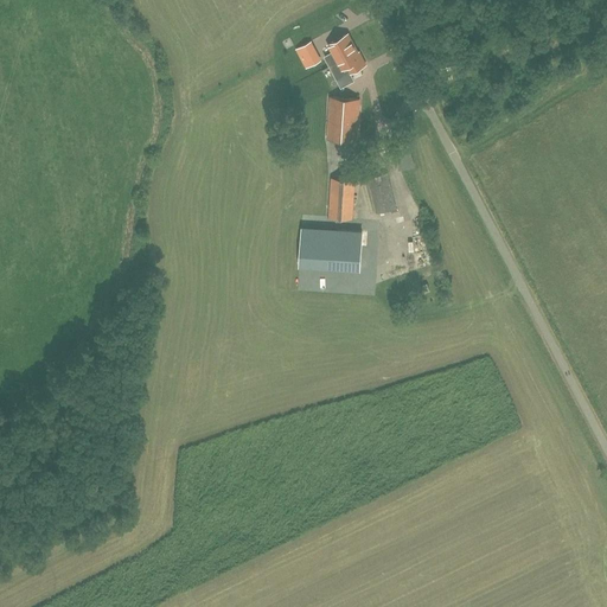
[(358,53),(347,34),(328,44),(342,69),(346,66),(350,74),(365,64),(359,52),(358,53)]
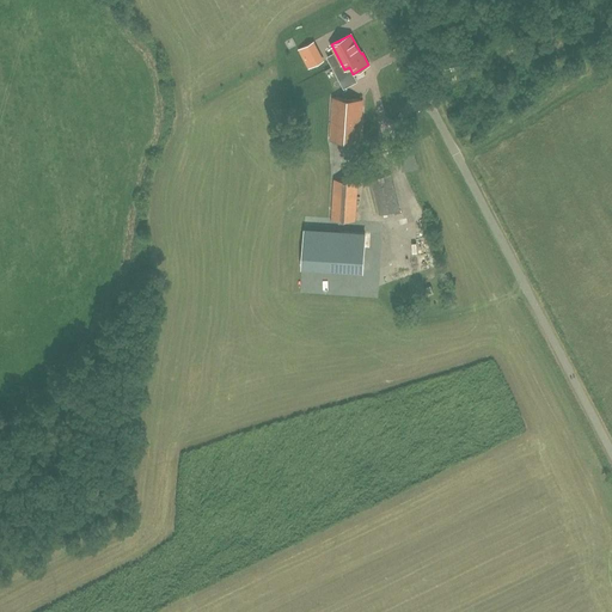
[(310,69),(325,61),(316,42),(299,50),(310,69)]
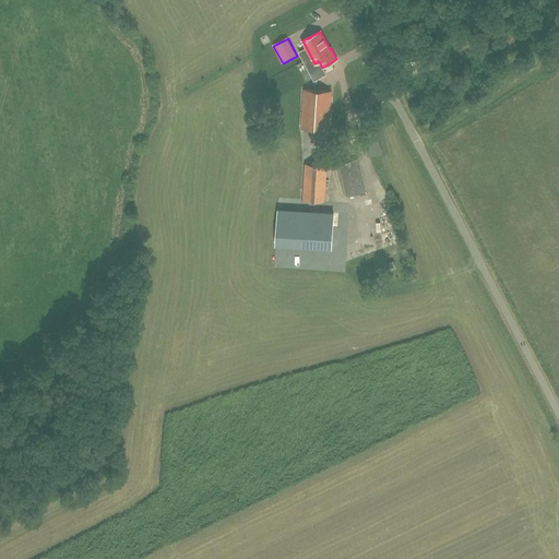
[(425,63),(424,55),(411,57),(412,66),(425,63)]
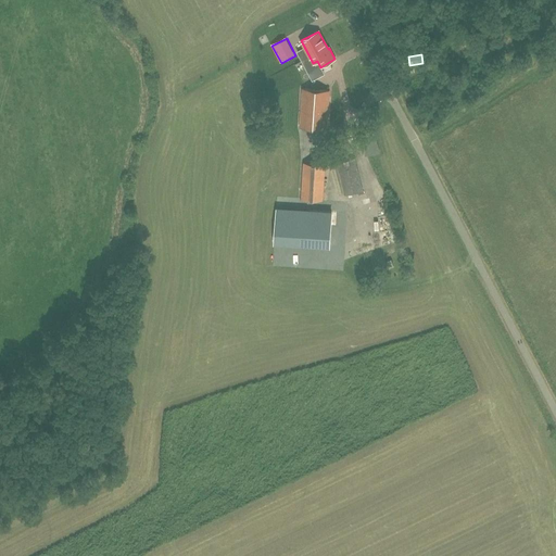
[(327,129),(330,90),(303,88),(300,127),(327,129)]
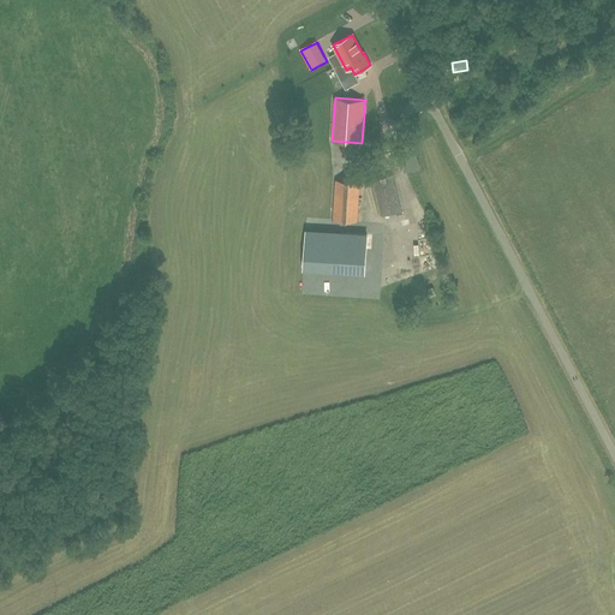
[(400,149),(406,173),(422,169),(416,145),(400,149)]
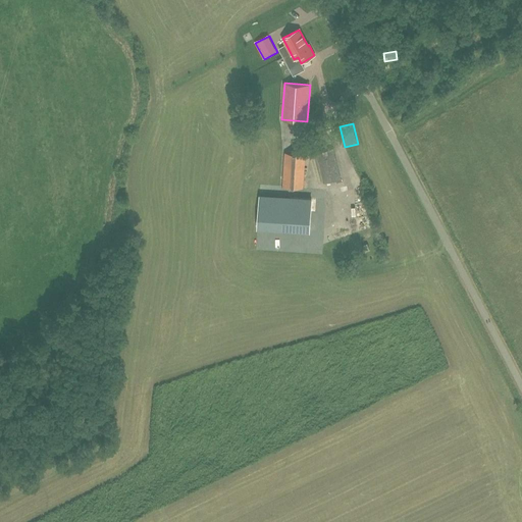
[(317,152),(324,181),(341,178),(333,148),(317,152)]
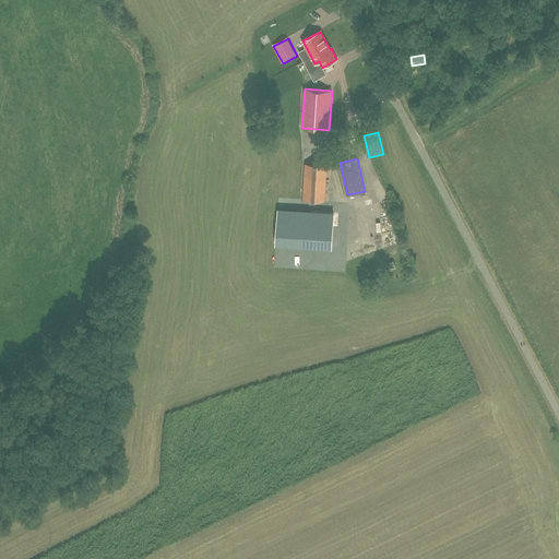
[(306,164),(304,200),(324,201),(328,165),(306,164)]
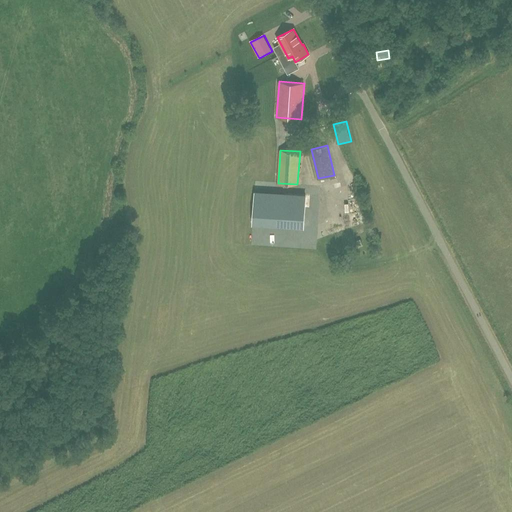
[(305,195),(285,193),(283,224),(303,225),(305,195)]
